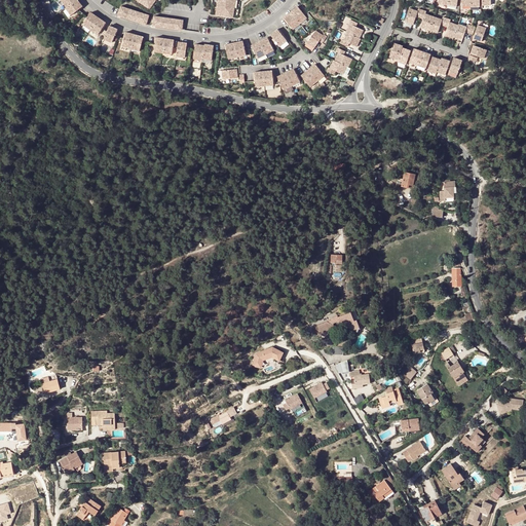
[(82,5),(77,0),(73,0),(66,6),(65,7),(70,14),(82,5)]
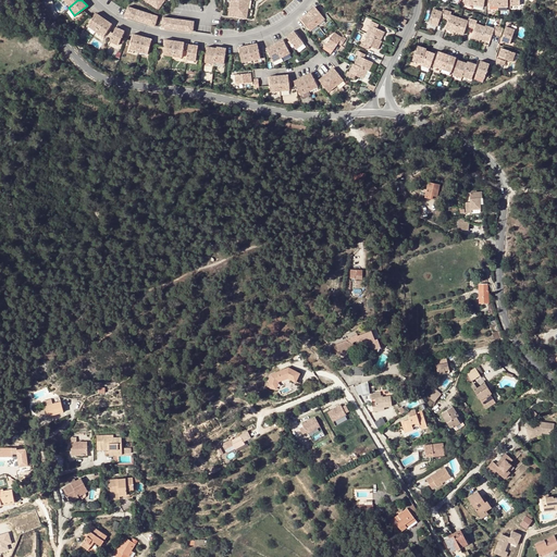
[(226,0),(224,13),(244,16),(245,0),(226,0)]
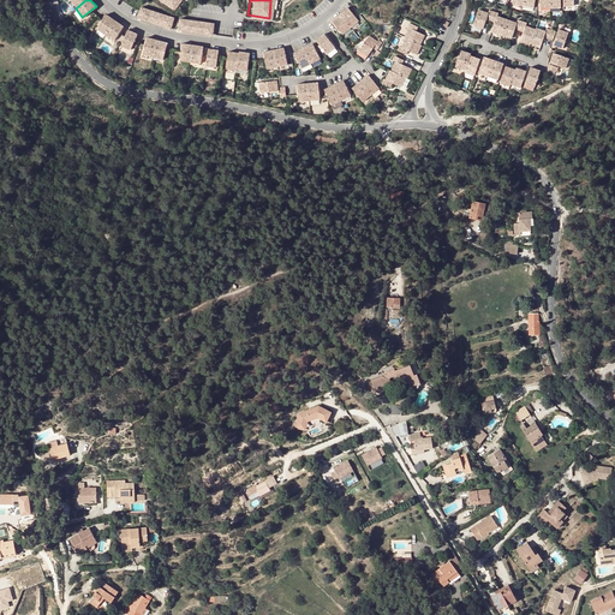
[(344,5),(335,12),(347,25),(354,18),(344,5)]
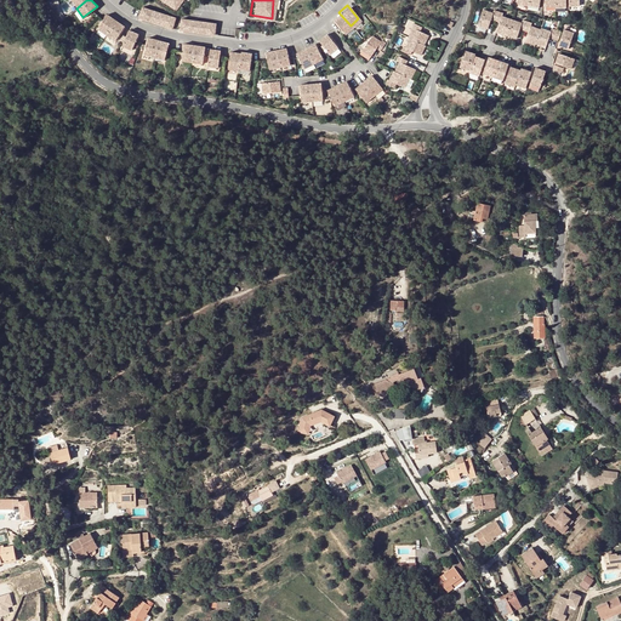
[(176,18),(142,7),(138,20),(174,30),(176,18)]
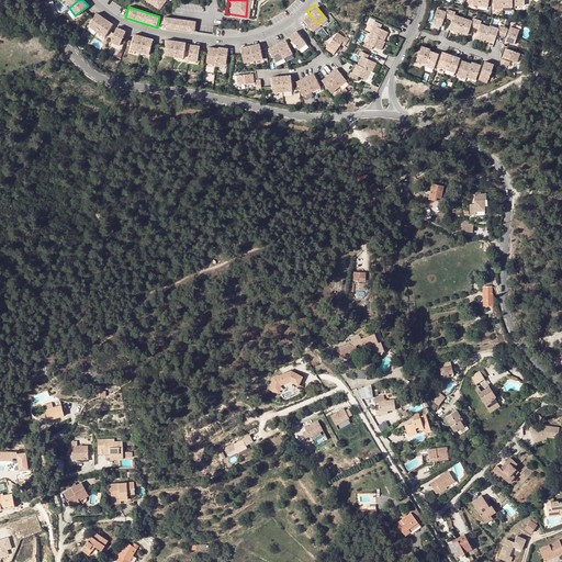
[(441,10),(433,7),(428,21),(437,24),(440,15),(444,17),(447,9),(442,8),(441,10)]
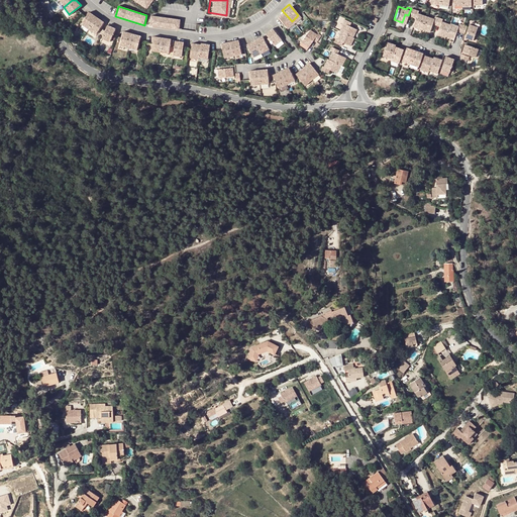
[(414,9),(411,8),(408,15),(412,17),(409,25),(417,28),(422,15),(413,12),(414,9)]
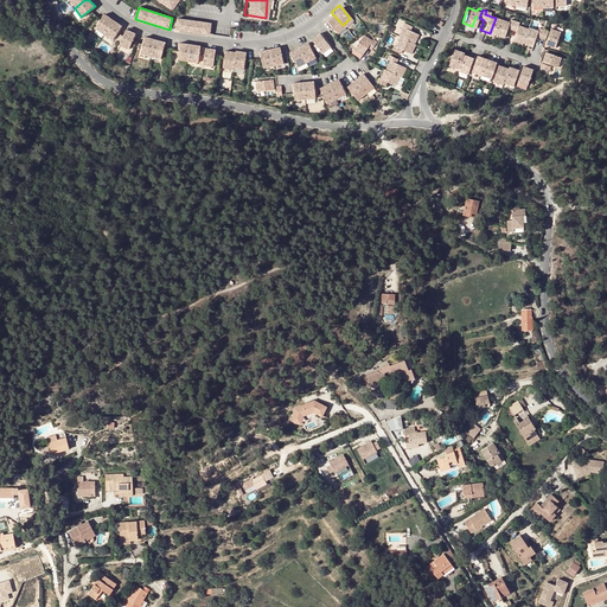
[(331,12),(324,18),(334,31),(343,25),(331,12)]
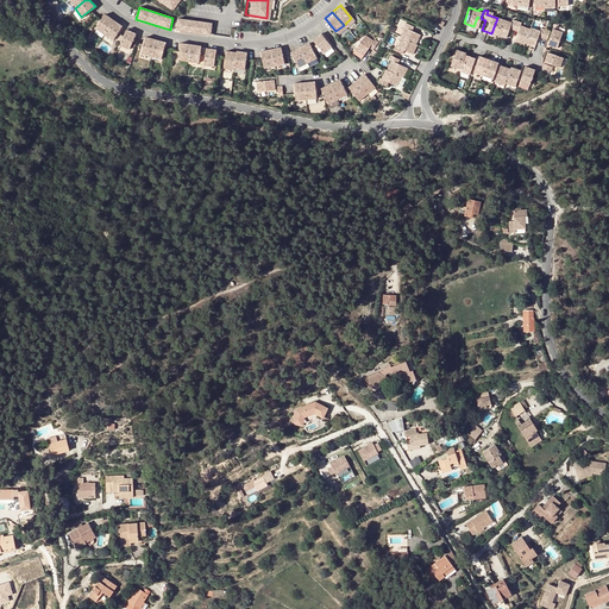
[(105,13),(95,27),(104,33),(113,19),(105,13)]
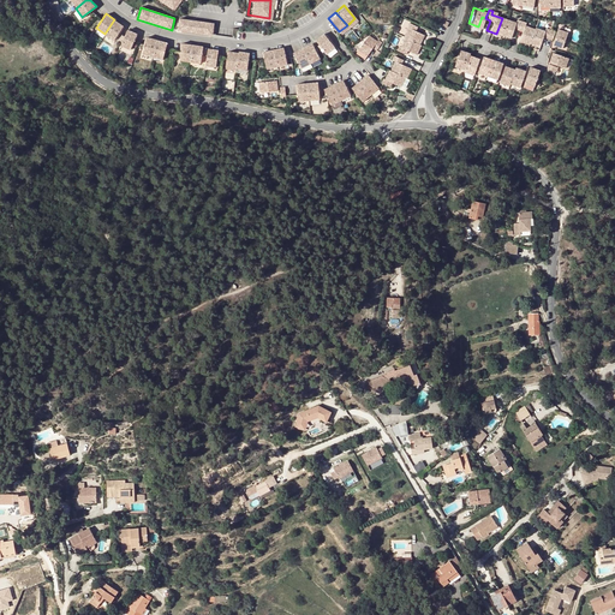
[(215,23),(178,18),(175,31),(214,36),(215,23)]
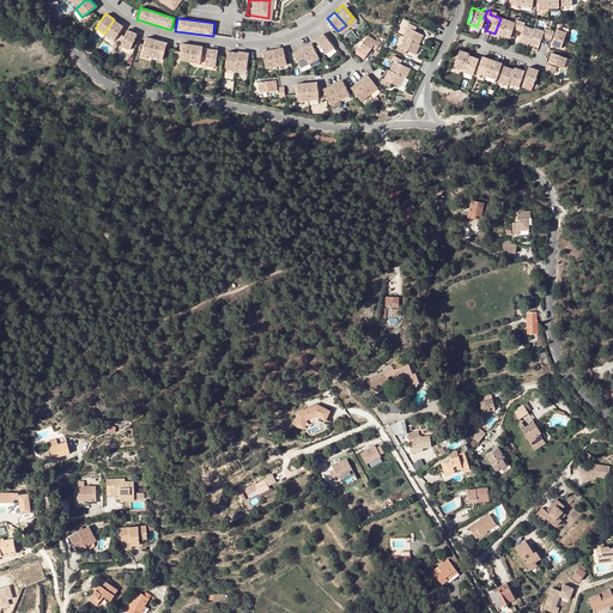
[(501,18),(495,34),(504,36),(508,28),(513,29),(515,19),(511,18),(510,20),(501,18)]
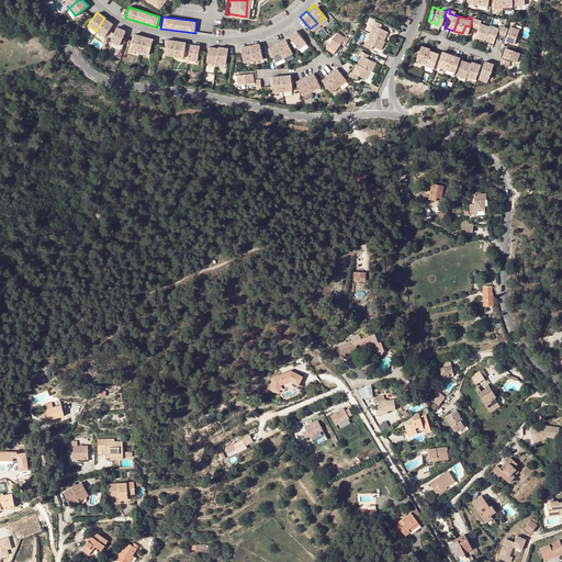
[(112,23),(104,18),(96,31),(103,36),(112,23)]
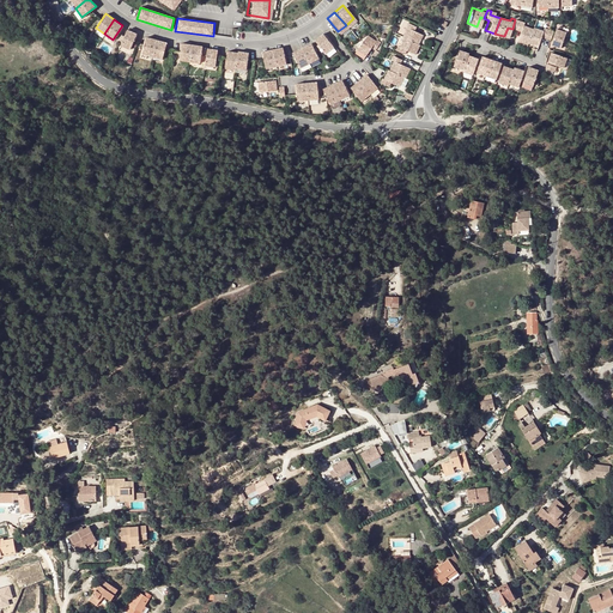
[(400,24),(401,25),(398,35),(399,35),(413,42),(418,32),(408,28),(411,24),(402,19),(400,24)]
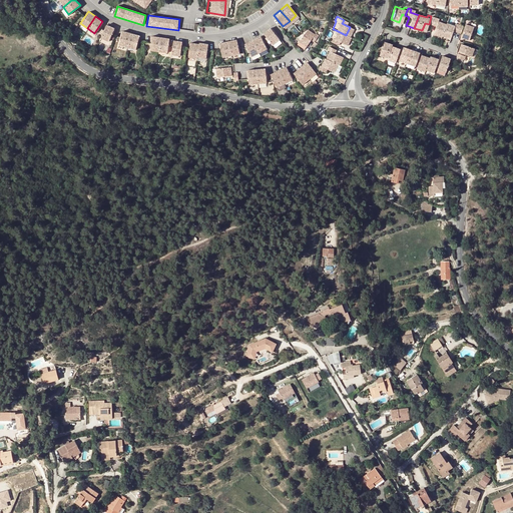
[(431,16),(429,24),(432,25),(429,33),(438,36),(442,23),(434,20),(435,18),(431,16)]
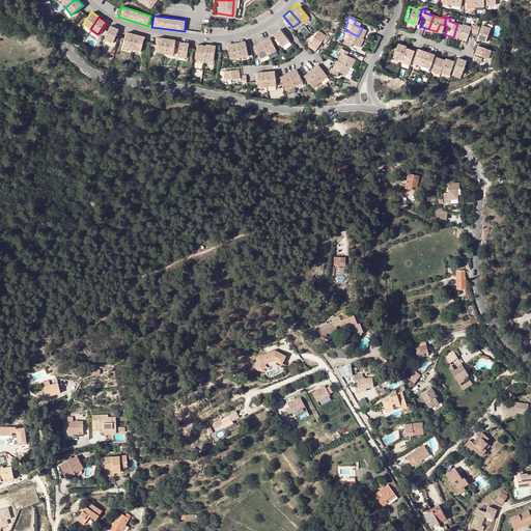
[(457,24),(453,36),(462,38),(465,31),(469,32),(471,24),(467,23),(467,25),(458,23),(457,24)]
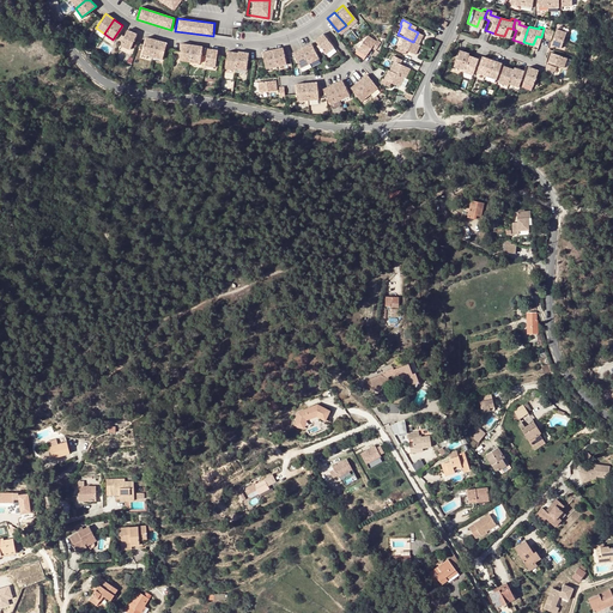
[(562,31),(551,28),(546,43),(556,47),(562,31)]
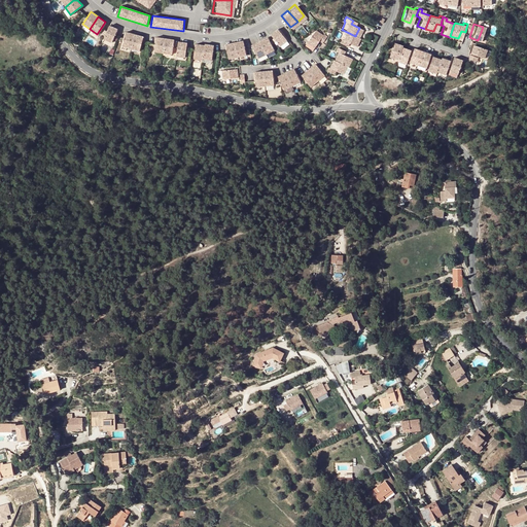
[(117,28),(109,25),(103,38),(111,42),(117,28)]
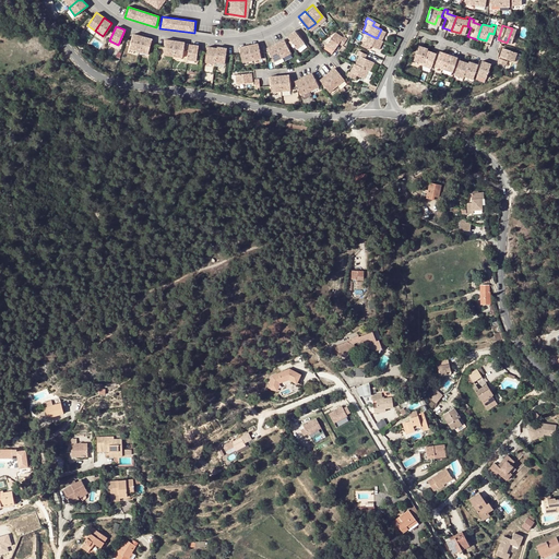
[(293,28),(285,35),(295,47),(302,40),(293,28)]
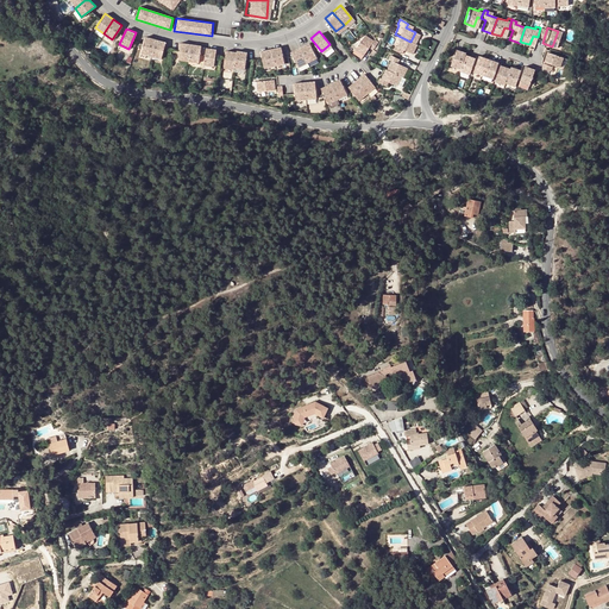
[(364,35),(351,45),(358,54),(371,42),(364,35)]
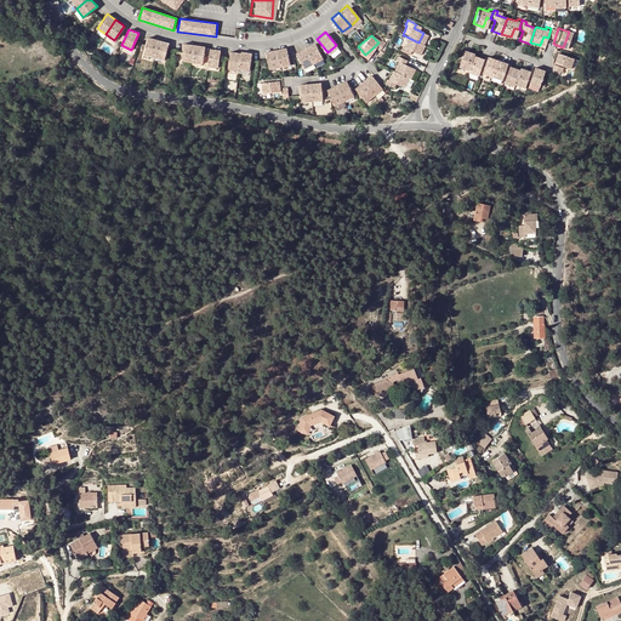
[(404,35),(400,45),(398,44),(397,49),(404,52),(406,49),(416,52),(420,43),(419,43),(404,35)]
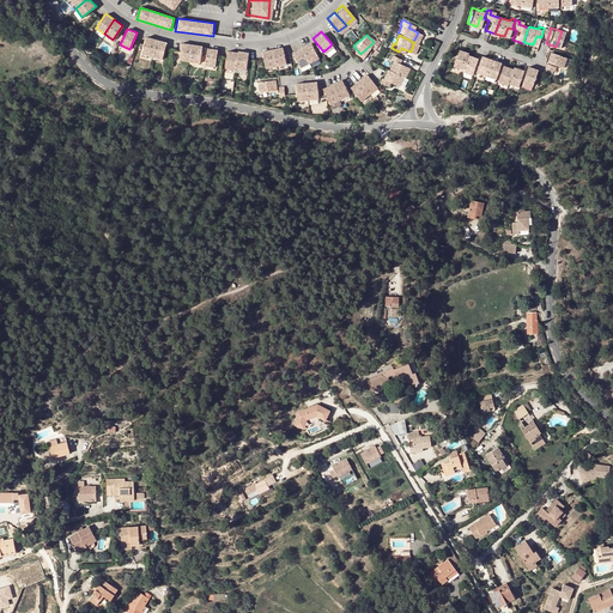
[(156,38),(145,36),(141,53),(151,55),(156,38)]
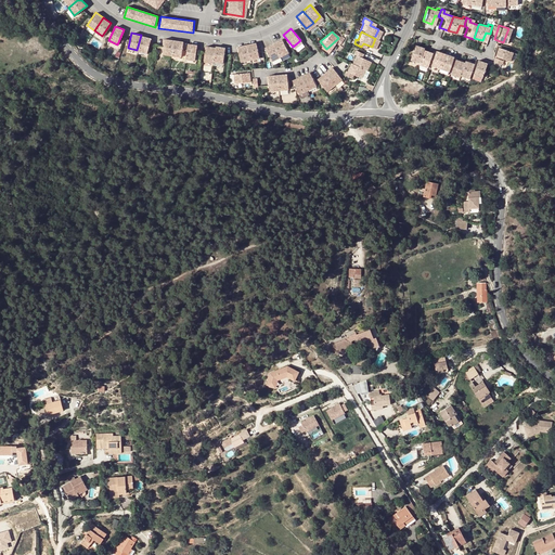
[(151,38),(141,35),(137,50),(146,53),(151,38)]
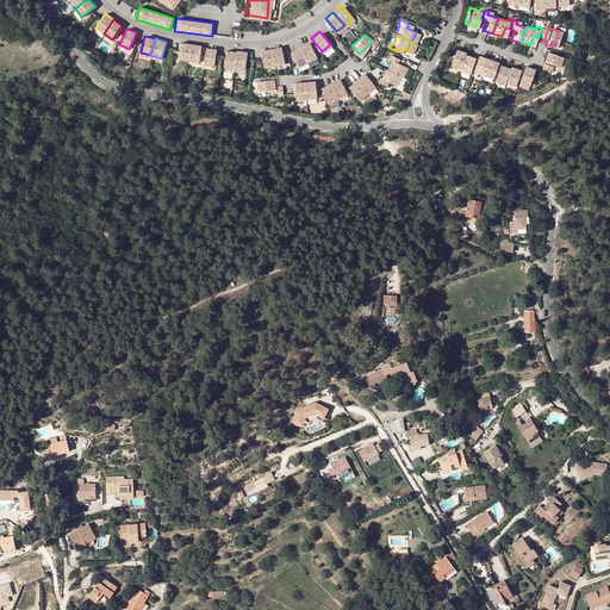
[(307,39),(298,44),(305,60),(315,55),(307,39)]
